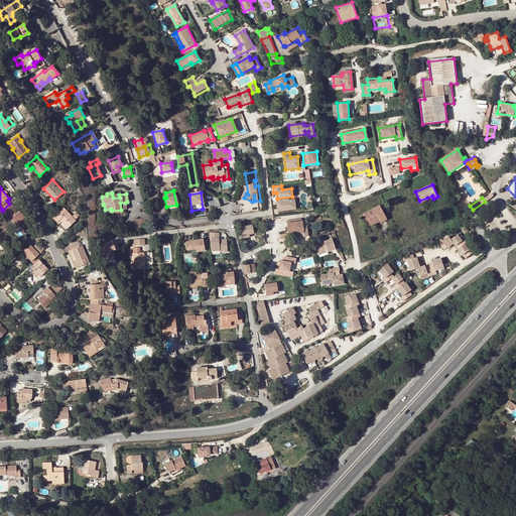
[(277,202),(276,202),(277,212),(295,209),(294,200),(277,202)]
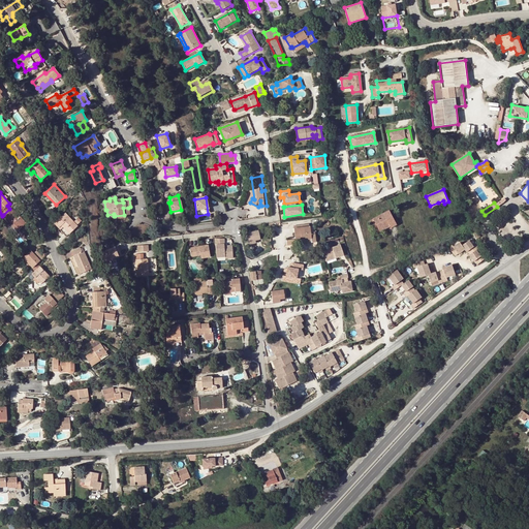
[(9,209),(3,215),(11,224),(12,223),(19,229),(26,223),(13,211),(12,212),(9,209)]
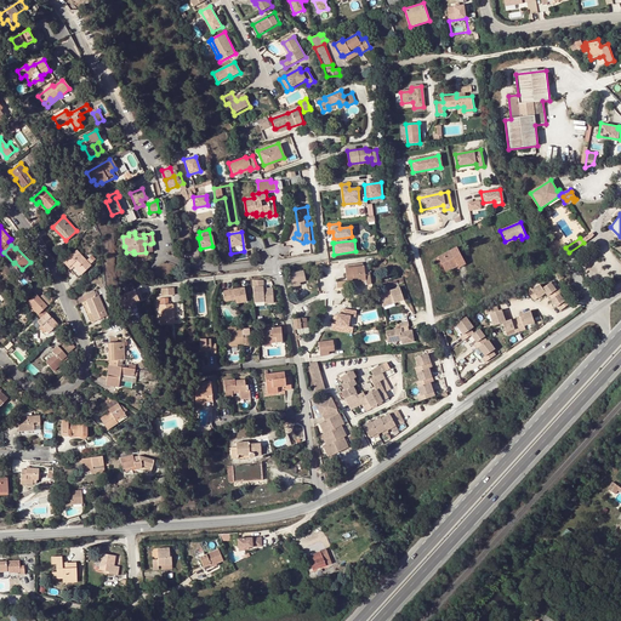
[(466,265),(456,248),(438,257),(444,269),(456,263),(457,267),(459,268),(466,265)]
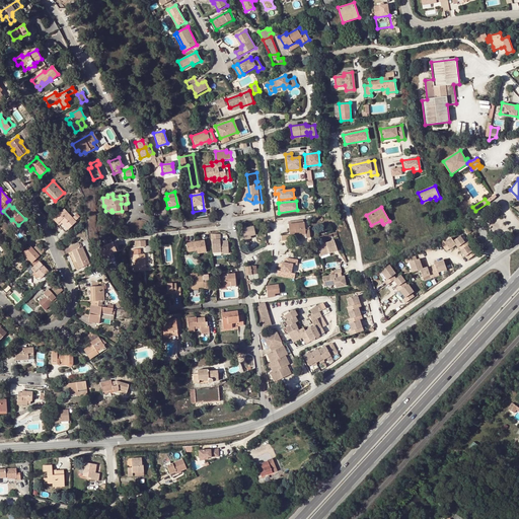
[(64,209),(53,219),(65,232),(76,222),(75,221),(79,217),(76,214),(72,218),(64,209)]
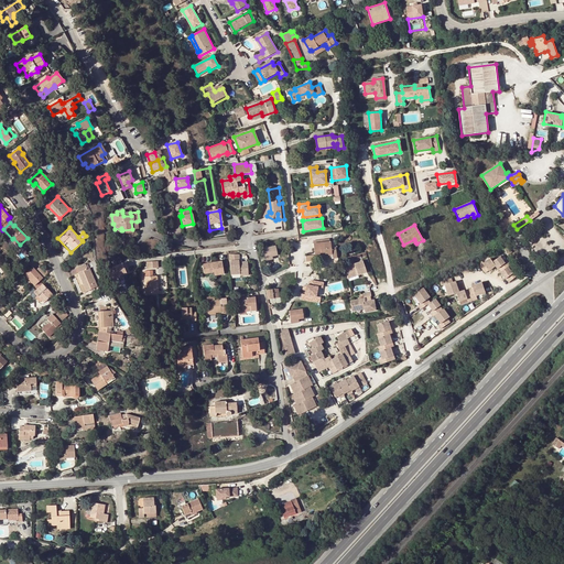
[(13,238),(12,239),(11,240),(17,247),(20,245),(13,238)]
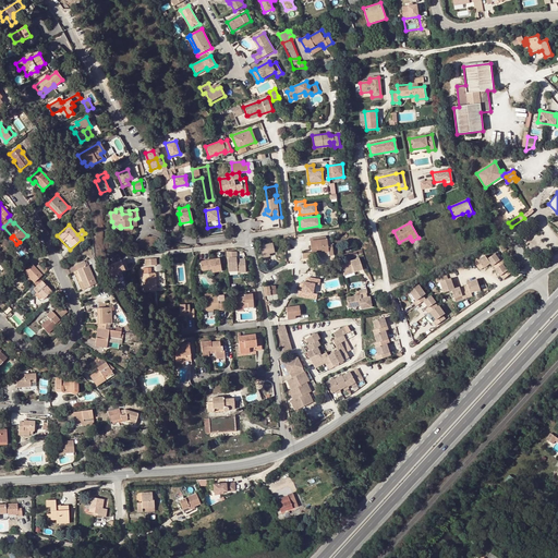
[(317,241),(310,242),(311,253),(311,254),(324,253),(324,256),(334,255),(331,245),(327,246),(326,240),(325,238),(317,239),(317,241)]
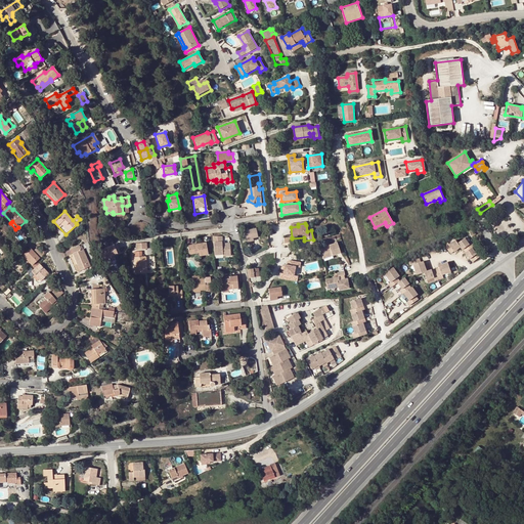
[(243,229),(244,238),(252,237),(256,236),(256,227),(243,229)]
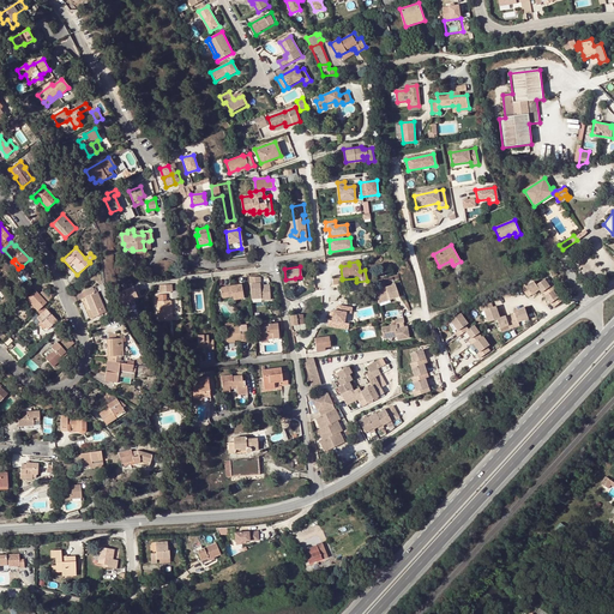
[(259,276),(250,276),(251,299),(260,298),(260,300),(270,299),(269,284),(263,284),(263,288),(259,288),(259,286),(259,276)]
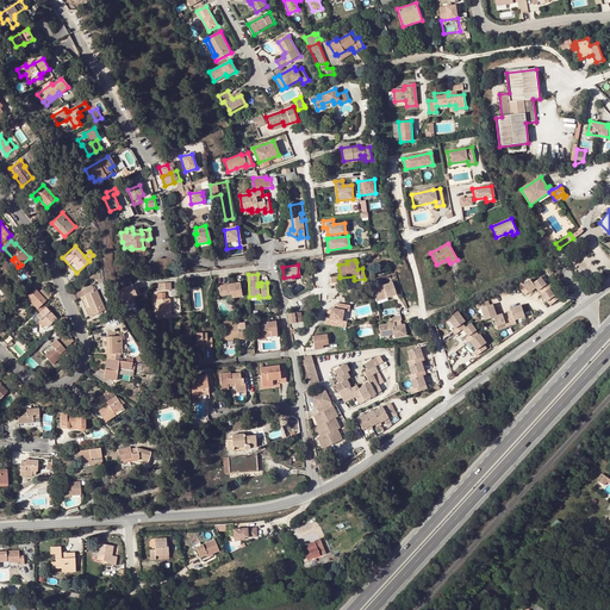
[(542,284),(536,275),(522,287),(517,281),(514,284),(521,294),(524,292),(526,292),(533,287),(535,291),(536,290),(539,293),(537,294),(543,302),(547,305),(556,298),(554,293),(551,296),(546,288),(549,286),(546,281),(542,284)]
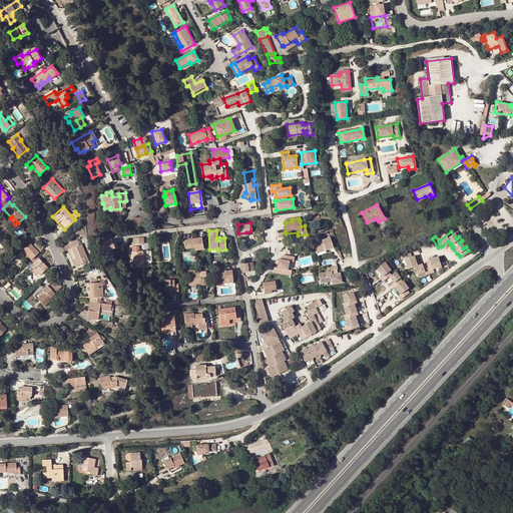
[(201,236),(183,238),(184,246),(193,246),(193,249),(202,248),(201,236)]
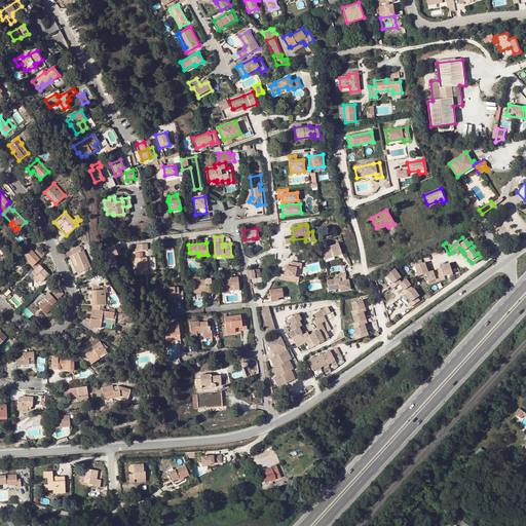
[(333,256),(334,257),(342,254),(338,242),(323,249),(323,251),(325,259),(333,256)]
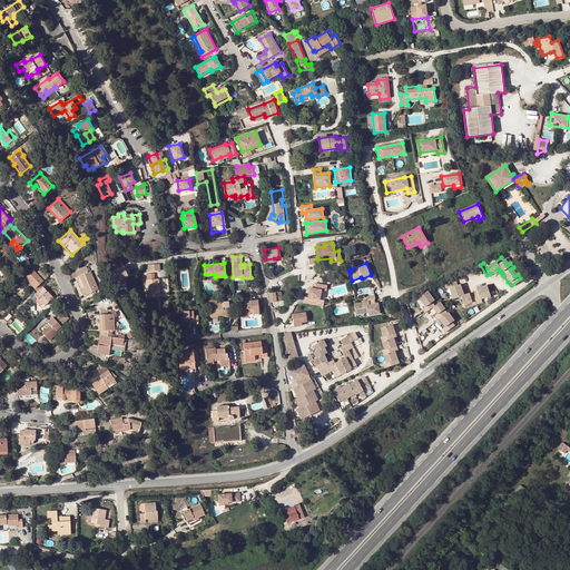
[(123,266),(107,273),(115,290),(121,287),(118,281),(121,279),(121,278),(127,275),(123,266)]
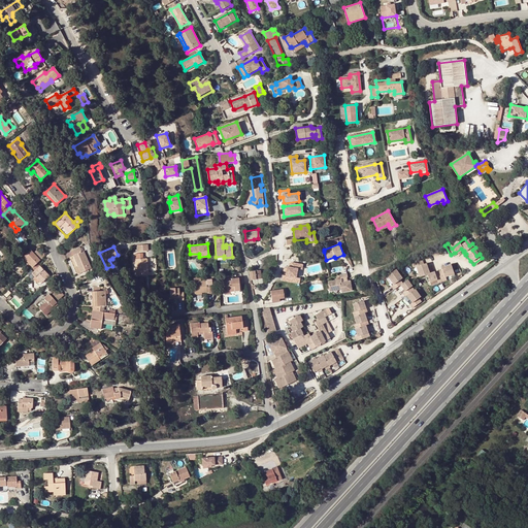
[(71,251),(77,266),(80,273),(91,268),(84,252),(81,252),(79,248),(71,251)]
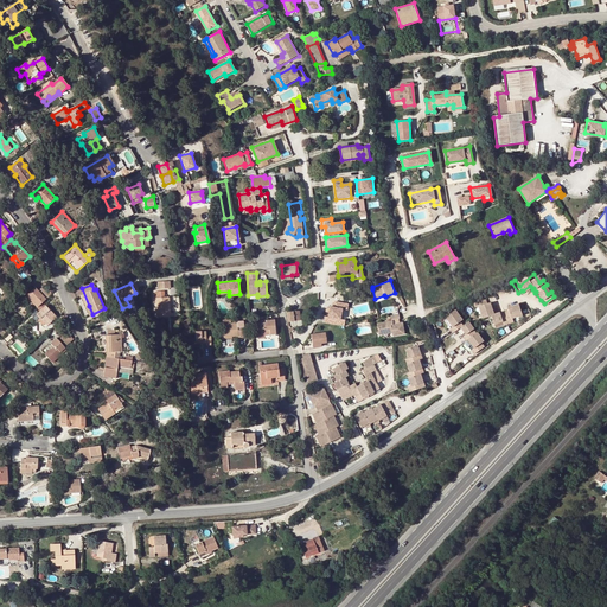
[(38,307),(43,302),(49,296),(42,288),(38,292),(34,288),(27,295),(38,307)]
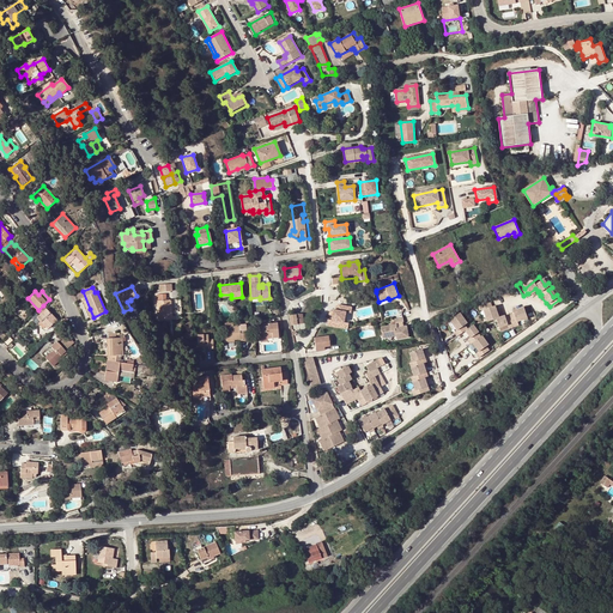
[(165,295),(157,296),(158,321),(171,320),(170,299),(167,299),(165,295)]
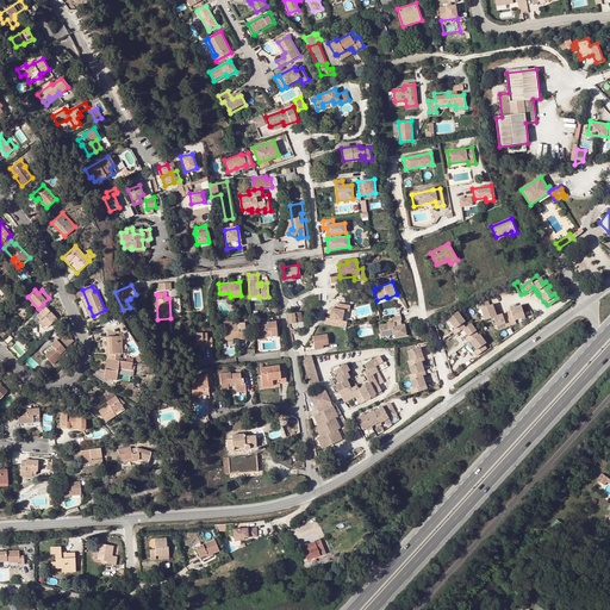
[(486,305),(485,302),(473,305),(475,310),(479,309),(483,321),(492,317),(495,327),(503,323),(504,327),(514,323),(512,319),(523,316),(518,305),(508,309),(509,311),(500,315),(495,316),(490,304),(486,305)]
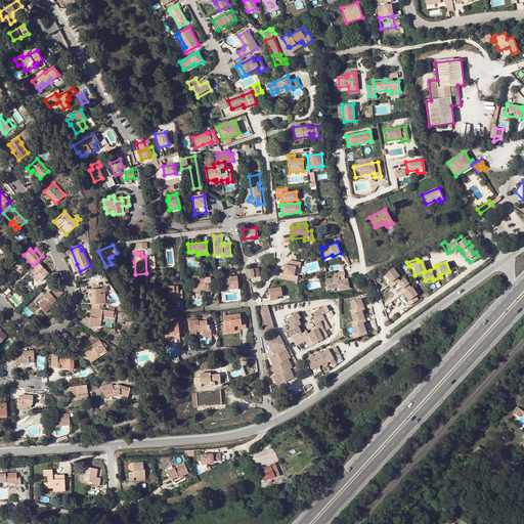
[(48,273),(37,261),(33,265),(32,266),(34,268),(30,272),(33,275),(34,274),(38,279),(39,279),(43,276),(44,277),(48,273)]
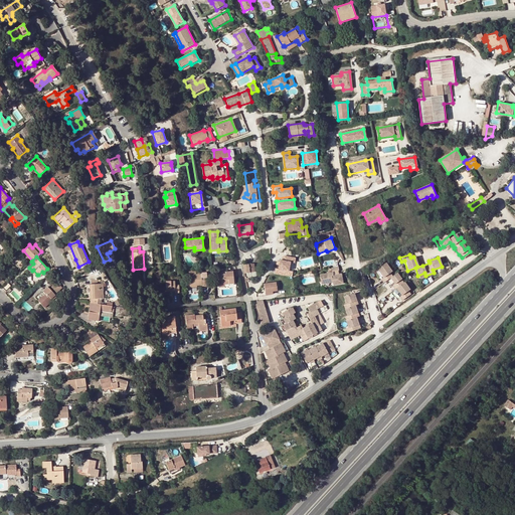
[(275,274),(293,277),(293,272),(289,271),(290,263),(295,263),(296,258),(284,256),(284,261),(280,261),(280,262),(279,266),(279,269),(276,269),(275,274)]
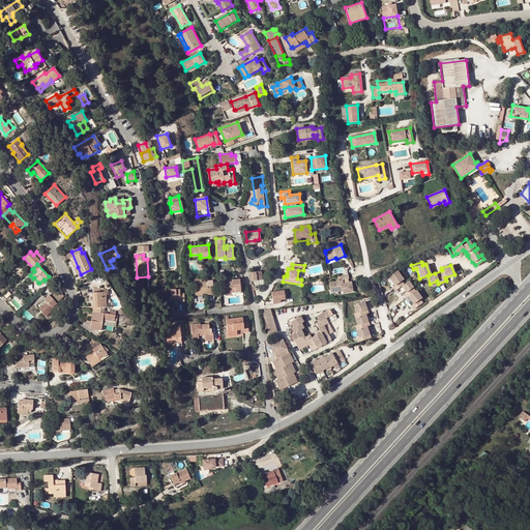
[(415,292),(414,292),(412,289),(408,283),(406,283),(403,286),(400,283),(403,281),(396,272),(387,277),(393,287),(391,289),(393,292),(401,287),(405,293),(403,295),(405,299),(407,298),(412,305),(410,307),(412,311),(420,305),(417,301),(420,299),(415,292)]
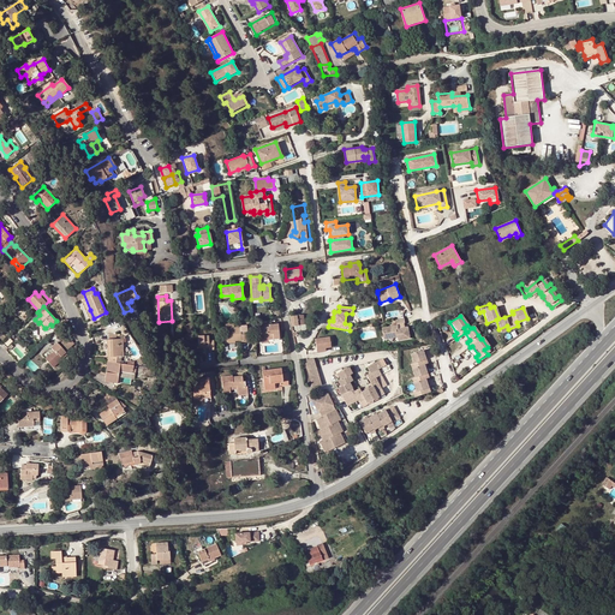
[(405,320),(393,321),(393,328),(382,329),(383,338),(393,336),(393,339),(398,339),(398,341),(410,340),(408,328),(399,329),(398,324),(405,324),(405,320)]
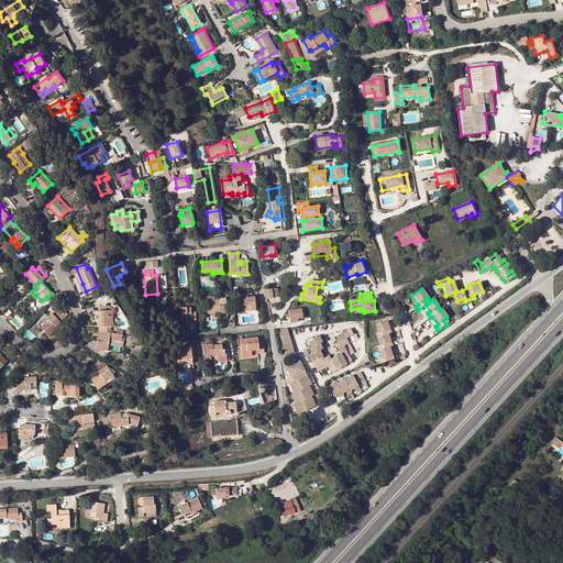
[(246,299),(238,300),(238,304),(235,304),(235,308),(239,308),(239,311),(245,311),(251,310),(250,307),(255,307),(254,297),(246,297),(246,299)]
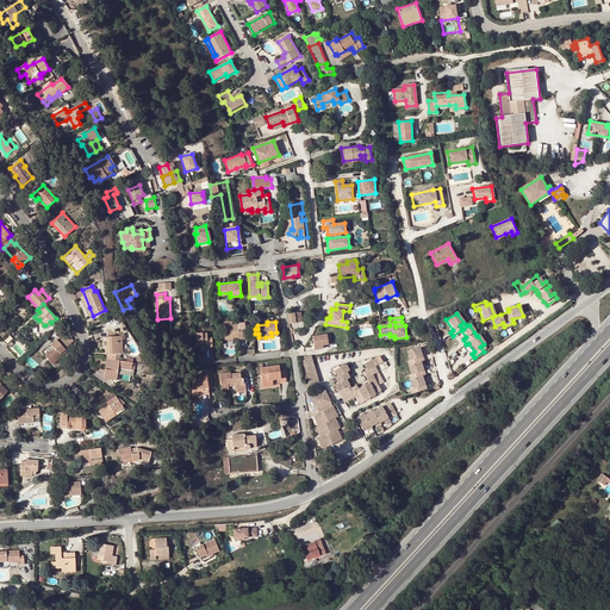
[(224,338),(232,337),(240,337),(238,329),(238,324),(224,325),(224,338)]
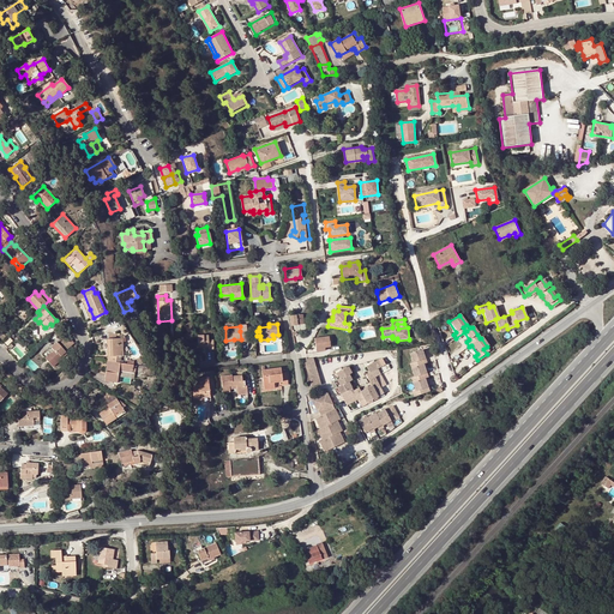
[(108,356),(120,355),(122,355),(121,338),(115,338),(115,335),(108,335),(108,338),(107,339),(108,356)]
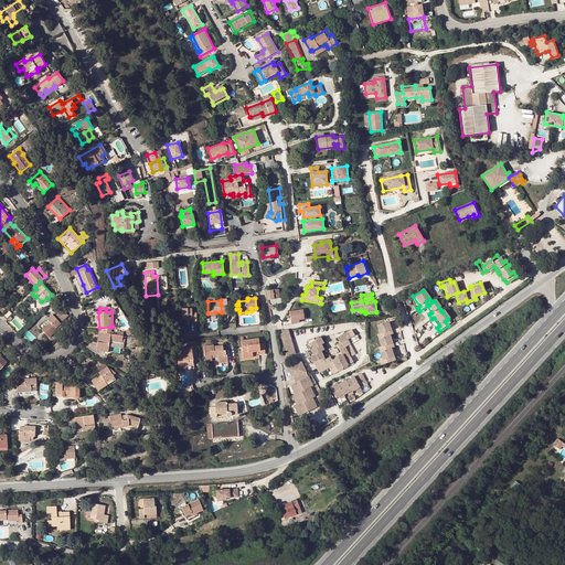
[(192,309),(182,309),(182,320),(192,320),(193,321),(198,321),(196,313),(192,313),(192,309)]
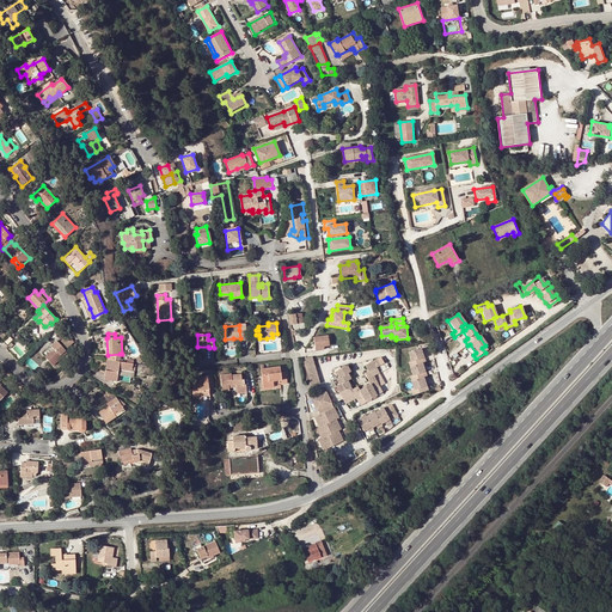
[(313,348),(323,347),(329,346),(328,335),(314,337),(313,340),(313,348)]
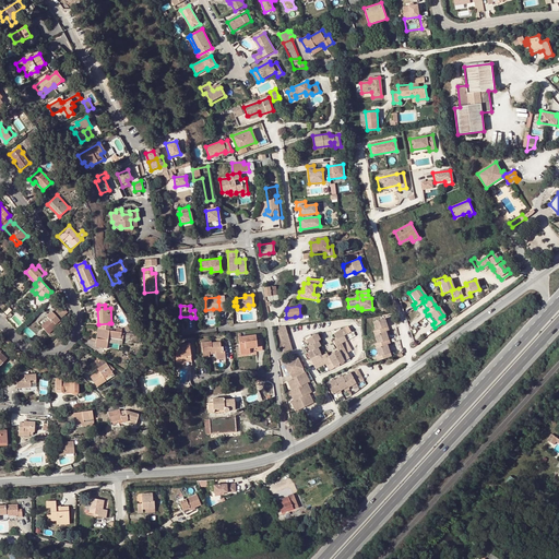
[(68,313),(61,307),(57,312),(62,319),(68,313)]
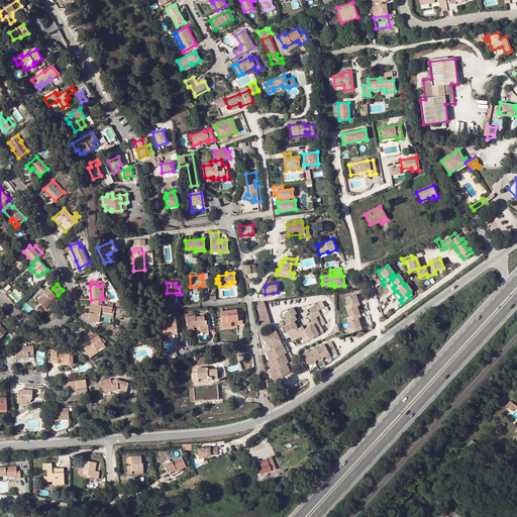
[(44,309),(50,304),(48,302),(55,297),(47,288),(42,293),(45,296),(38,302),(44,309)]
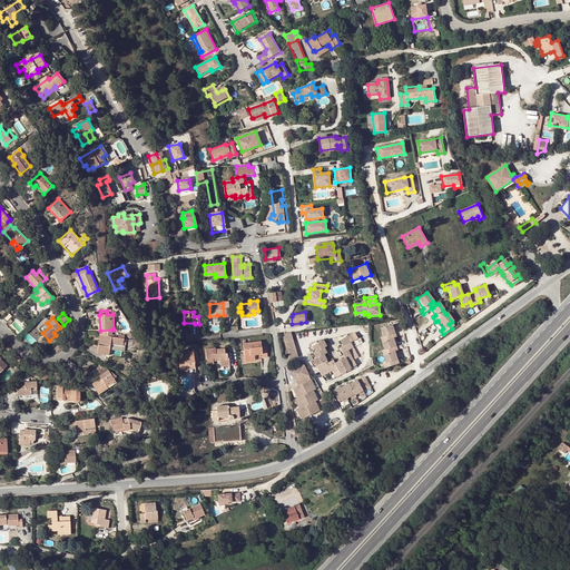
[(380,354),(381,361),(392,355),(391,352),(394,351),(391,338),(393,337),(390,325),(379,328),(381,337),(382,341),(379,342),(381,351),(381,354),(380,354)]
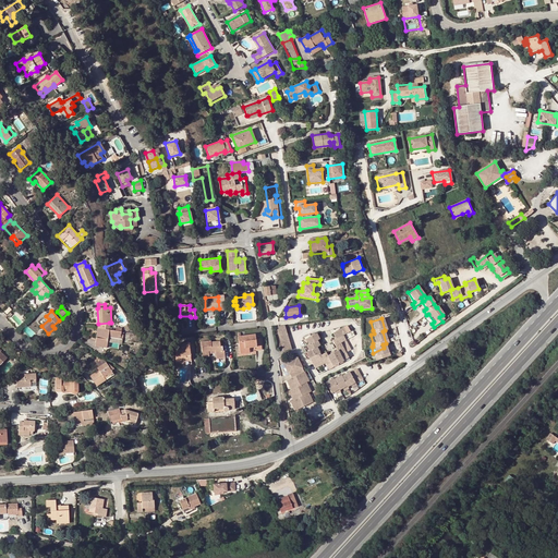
[(278,327),(277,327),(283,353),(291,351),(284,326),(278,327)]
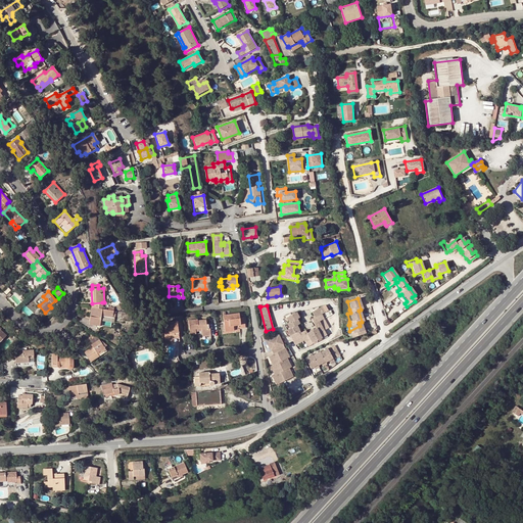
[(112,311),(107,310),(102,308),(91,307),(89,324),(99,326),(100,320),(101,316),(112,317),(112,311)]
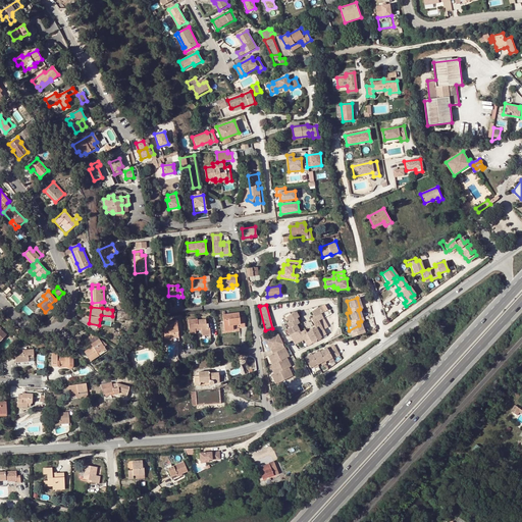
[(296,313),(286,317),(289,322),(286,323),(289,328),(285,330),(289,335),(293,332),(298,343),(304,340),(305,343),(310,340),(311,343),(321,337),(318,333),(323,330),(318,321),(323,318),(320,314),(323,312),(321,307),(311,312),(314,317),(311,319),(316,328),(306,333),(305,330),(300,332),(296,325),(299,323),(297,318),(299,317),(296,313)]
